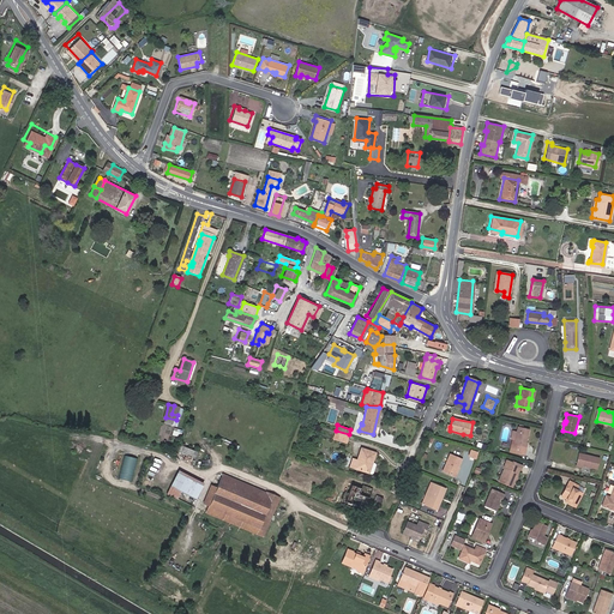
[(510,449),(512,450),(524,453),(528,440),(527,440),(529,428),(518,425),(517,431),(516,438),(513,443),(511,443),(510,449)]
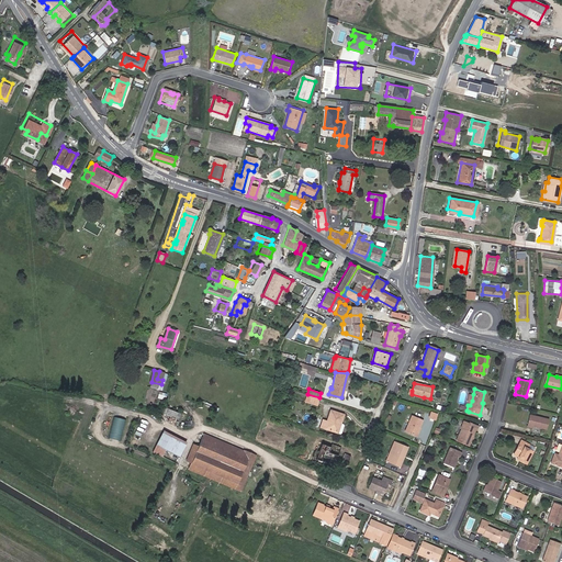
[(319,397),(307,394),(305,401),(317,405),(319,397)]
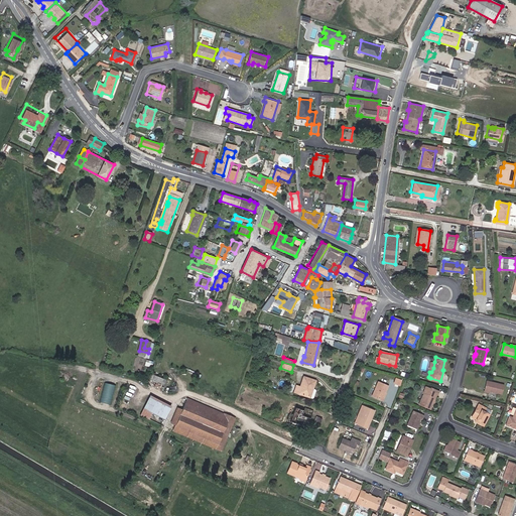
[(164,384),(166,379),(153,374),(151,379),(164,384)]
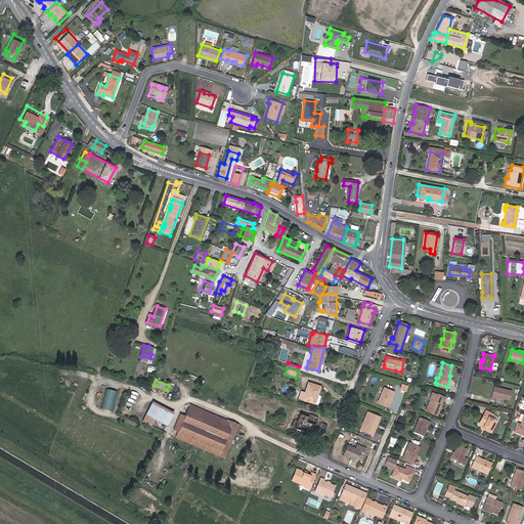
[(320,386),(309,382),(305,392),(301,391),(299,397),(316,403),(317,403),(320,396),(319,395),(317,394),(320,386)]
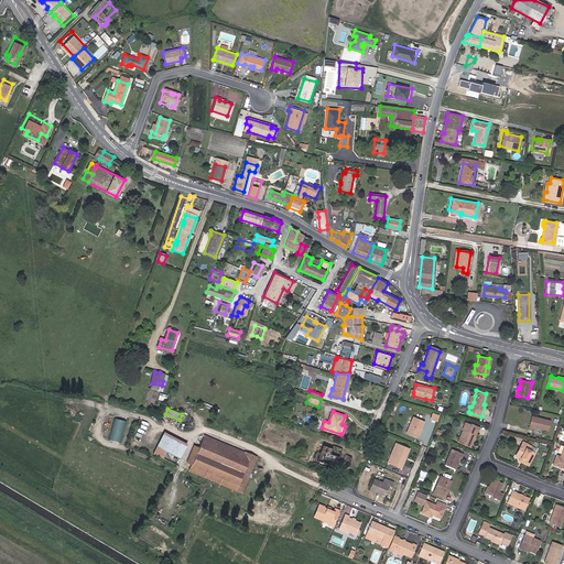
[(529,425),(534,427),(548,431),(551,421),(531,416),(529,425)]
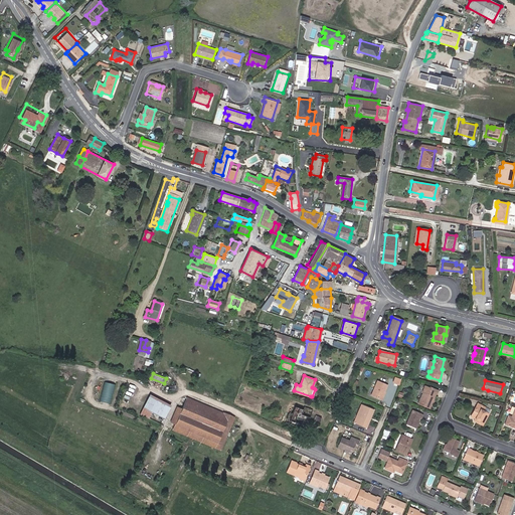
[(107,381),(101,400),(110,403),(116,384),(107,381)]
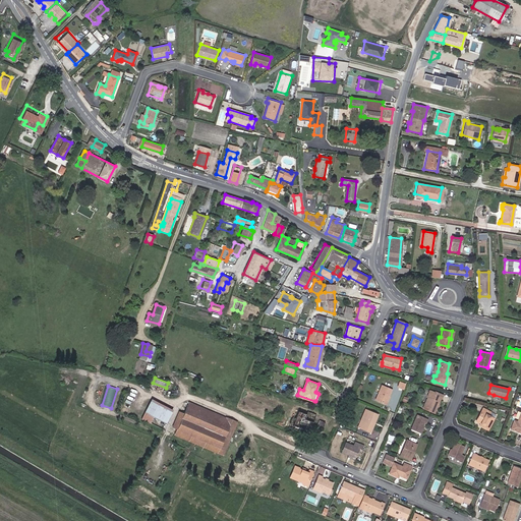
[(385,405),(388,398),(391,390),(383,386),(375,401),(385,405)]
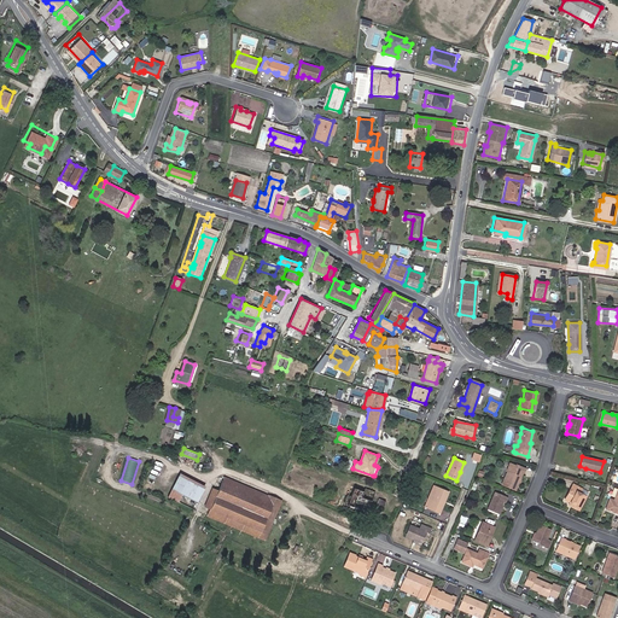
[(509,462),(506,471),(507,471),(501,485),(514,491),(520,477),(518,476),(519,471),(523,473),(525,468),(516,464),(514,465),(509,462)]
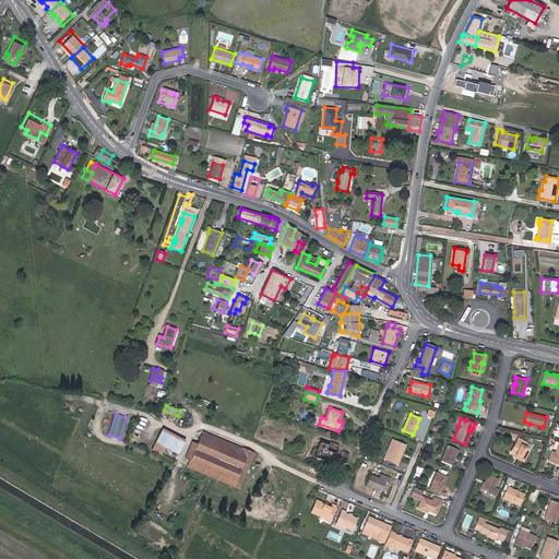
[(181,454),(188,440),(164,428),(153,449),(164,454),(167,448),(181,454)]
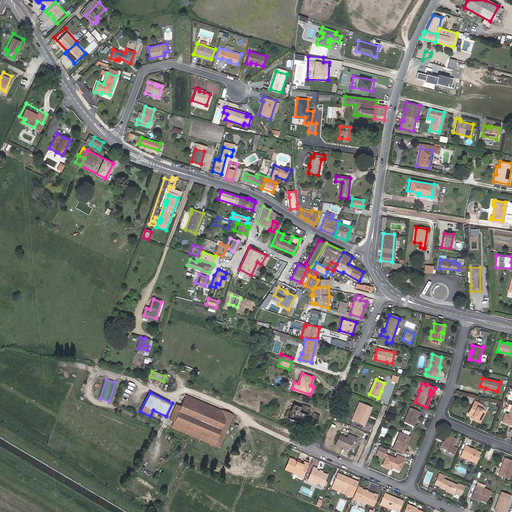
[(234,414),(186,394),(182,406),(176,404),(169,419),(174,421),(172,427),(220,448),(234,414)]
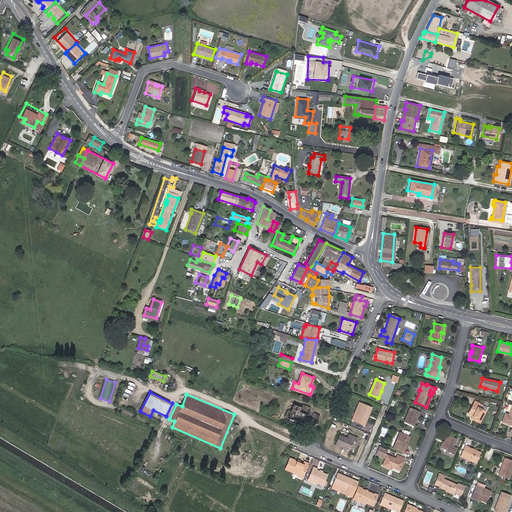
[(475,417),(474,419),(480,422),(487,408),(474,402),(468,413),(473,416),(475,417)]
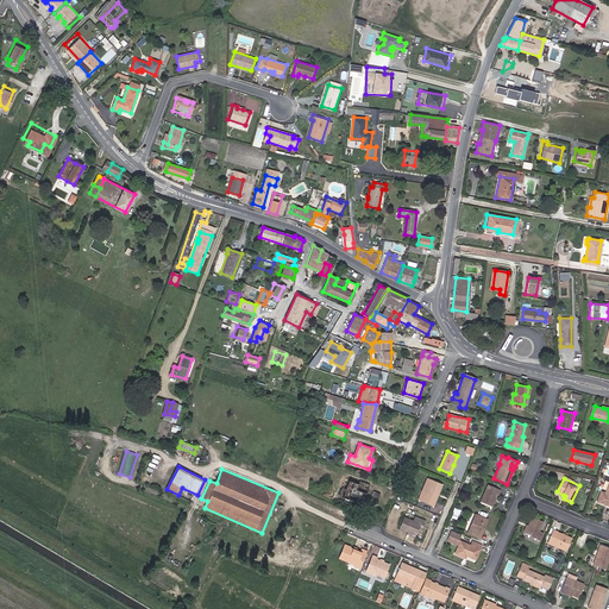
[(366,493),(370,484),(359,481),(358,484),(347,481),(346,488),(343,495),(357,501),(359,495),(363,496),(364,493),(366,493)]
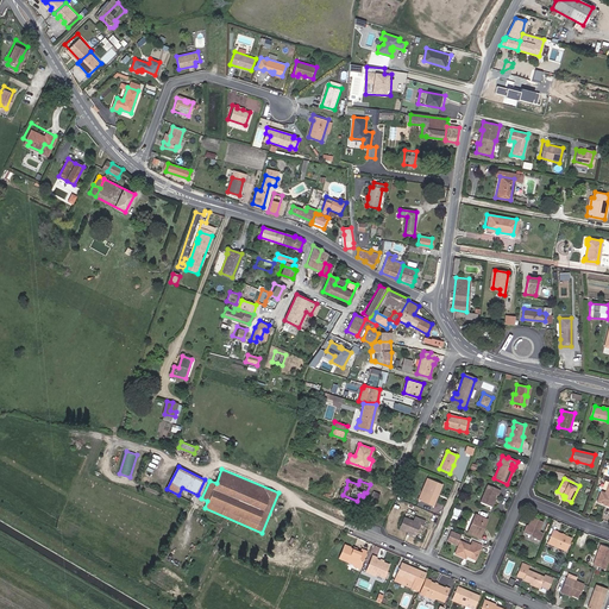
[(429,487),(425,498),(422,503),(433,507),(435,502),(434,502),(437,494),(439,495),(443,485),(432,481),(429,487)]
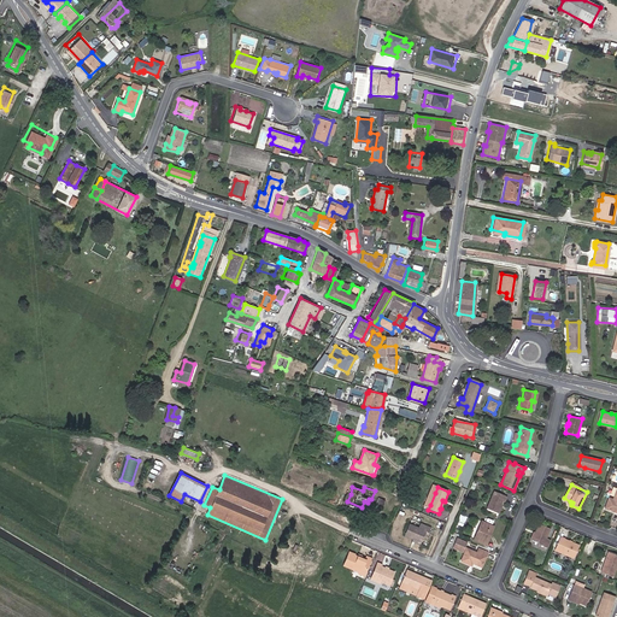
[(604,507),(616,512),(616,487),(612,499),(609,498),(604,507)]
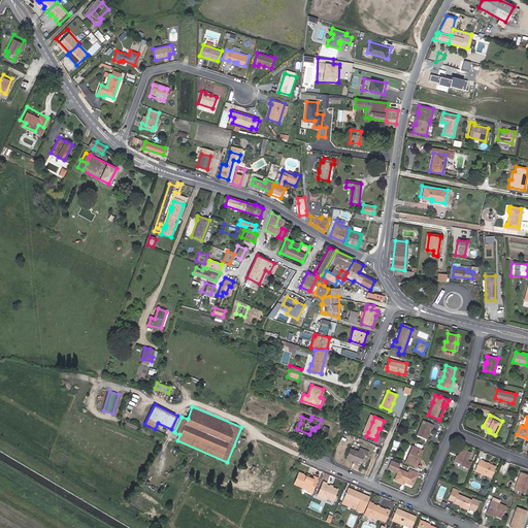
[(343,432),(348,434),(354,422),(350,420),(343,432)]
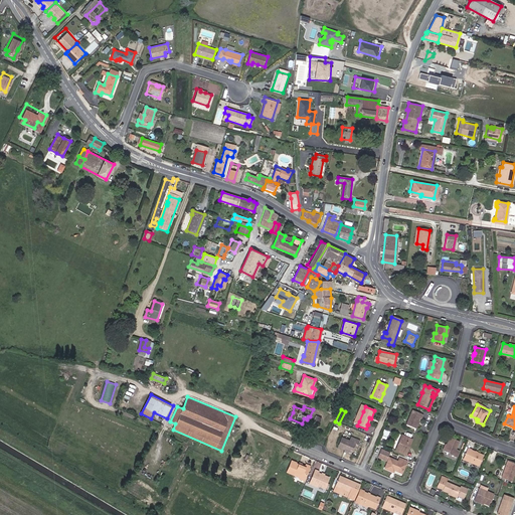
[(417,421),(419,418),(420,418),(422,414),(412,409),(406,424),(414,428),(417,421)]
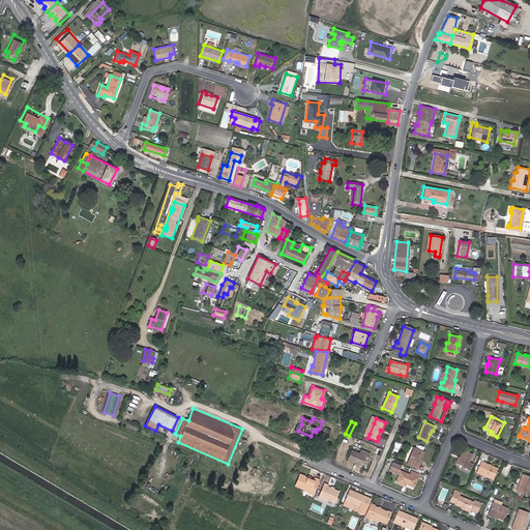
[(298,431),(301,424),(297,423),(294,433),(310,438),(311,436),(298,431)]
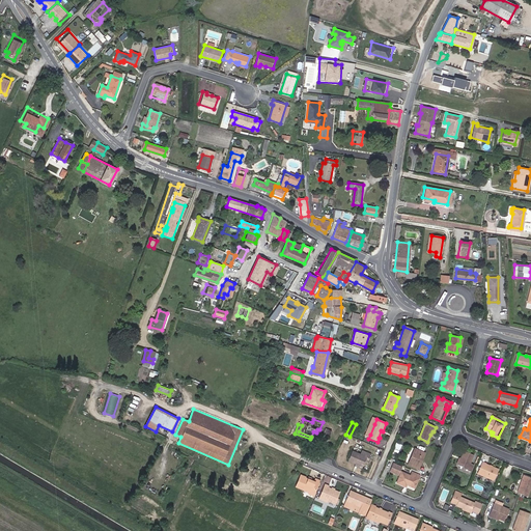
[(418,464),(421,456),(423,457),(425,453),(414,448),(408,465),(418,469),(419,465),(418,464)]
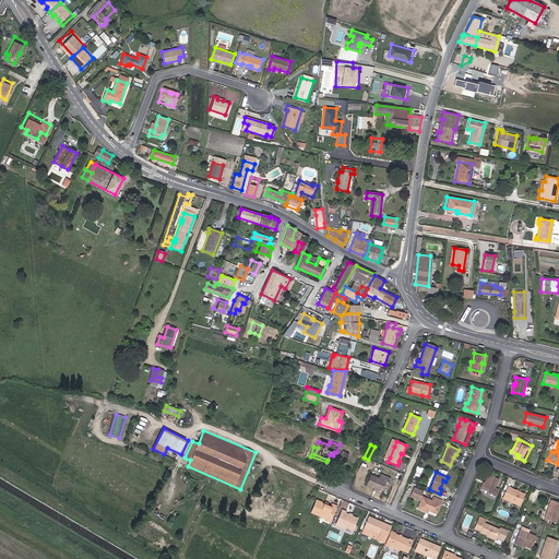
[(375,487),(382,490),(388,482),(390,483),(392,478),(382,474),(380,477),(372,474),(367,483),(375,487)]
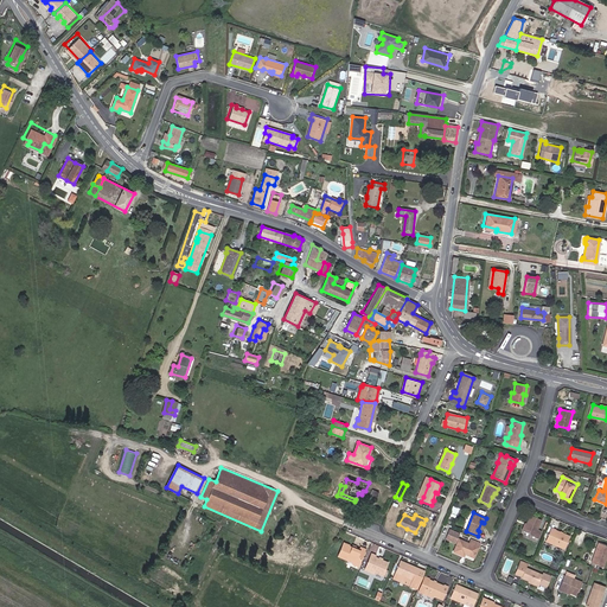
[(529,516),(523,531),(534,536),(532,537),(537,540),(541,531),(536,529),(541,521),(529,516)]
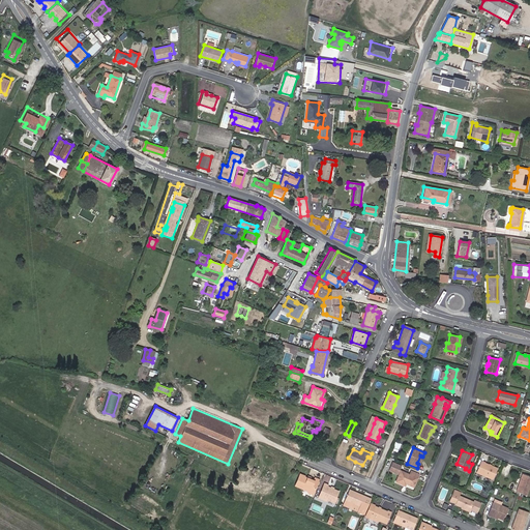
[(476,472),(492,479),(496,469),(480,462),(476,472)]
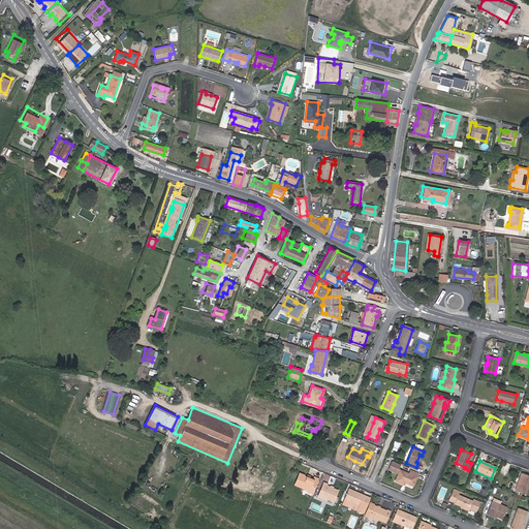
[(387,470),(396,473),(399,467),(391,463),(387,470)]
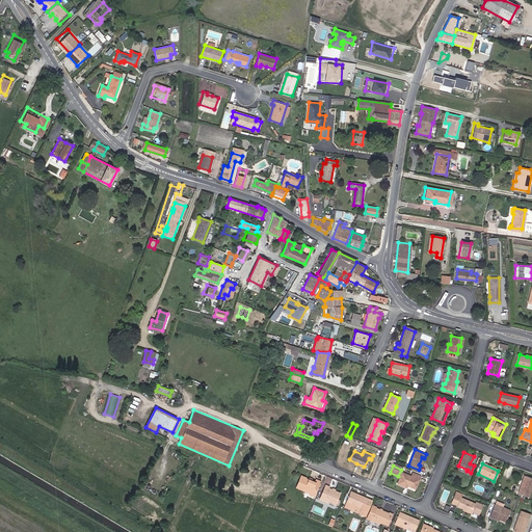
[(406,485),(415,488),(420,477),(413,473),(410,478),(401,474),(397,484),(405,487),(406,485)]
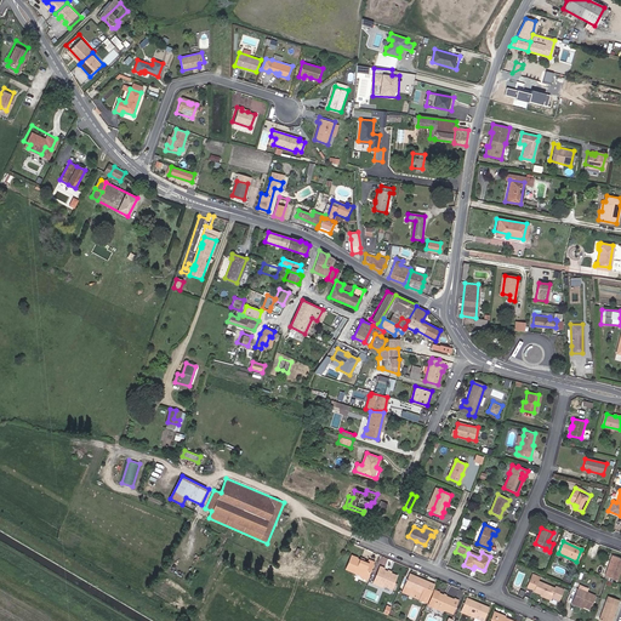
[(346,568),(358,573),(368,576),(374,560),(369,559),(368,563),(363,560),(360,559),(352,556),(346,568)]
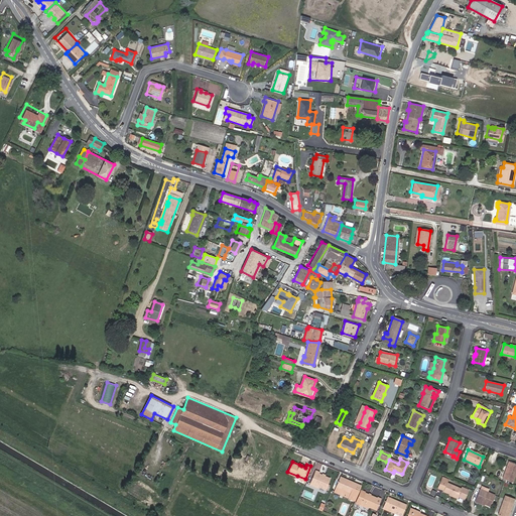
[(514,473),(515,467),(515,464),(508,462),(501,478),(512,482),(515,474),(514,473)]
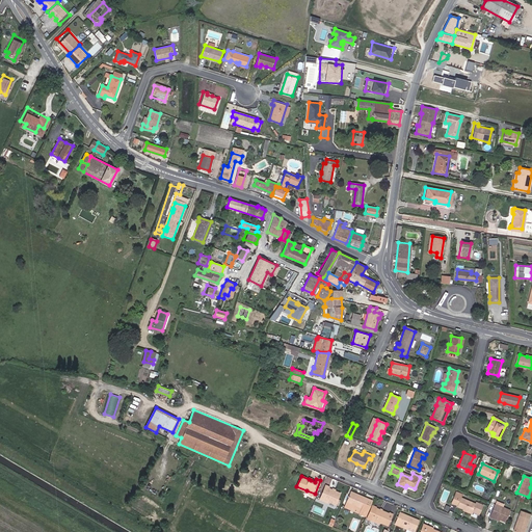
[(321,497),(329,501),(337,504),(342,494),(329,487),(330,486),(326,484),(321,497)]
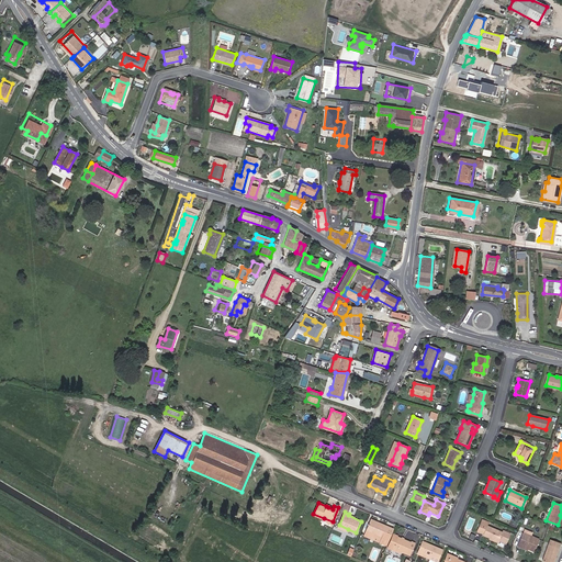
[(378,524),(370,520),(363,535),(386,546),(393,529),(379,523),(378,524)]
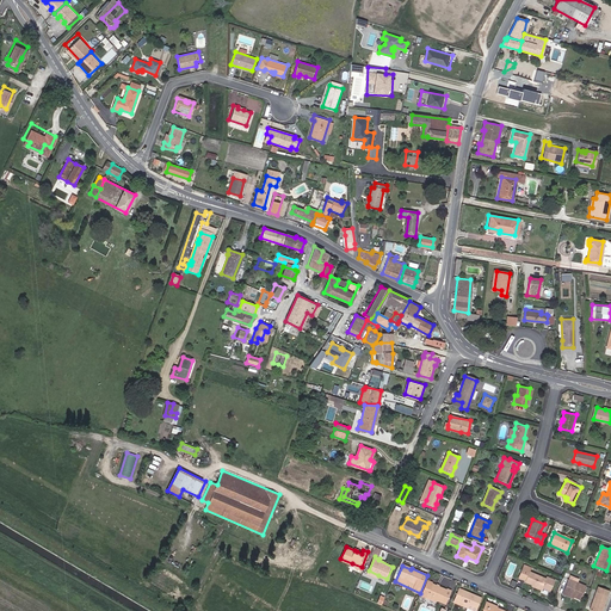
[(525,571),(526,568),(522,566),(517,578),(524,581),(523,582),(539,590),(539,588),(548,592),(553,581),(544,578),(543,580),(526,573),(528,572),(525,571)]
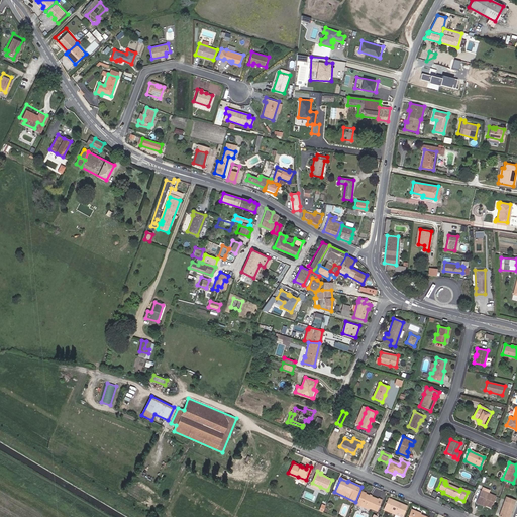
[(356,502),(367,507),(377,511),(382,500),(378,499),(377,500),(366,495),(366,493),(362,491),(356,502)]
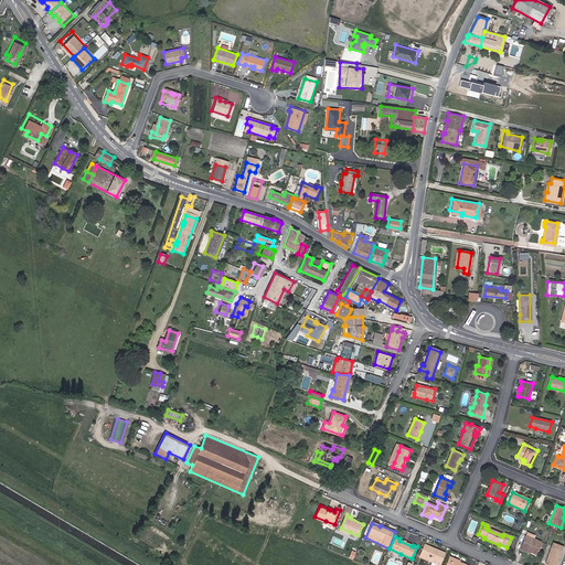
[(522,551),(528,553),(534,556),(540,543),(523,536),(518,551),(522,552),(522,551)]
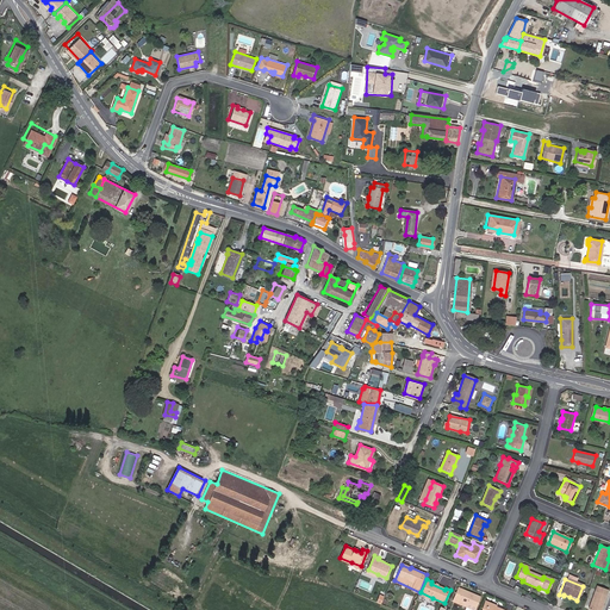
[(591,609),(598,609),(607,591),(596,586),(587,608),(591,609)]
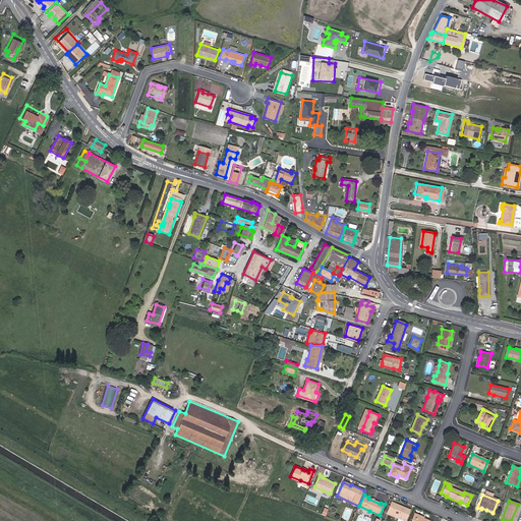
[(404,520),(409,511),(391,503),(386,513),(390,515),(390,516),(397,519),(396,520),(404,520)]
